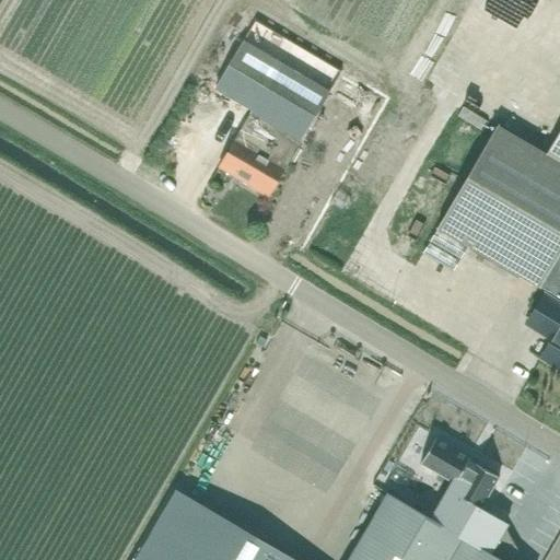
[(269,197),(330,90),(244,39),(213,90),(252,112),(220,167),(254,187),(253,188),(269,197)]
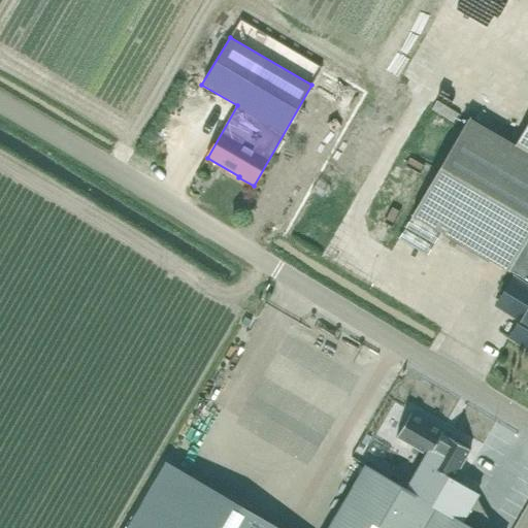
[(527,124),(515,146),(468,119),(413,215),(527,282),(527,124)]
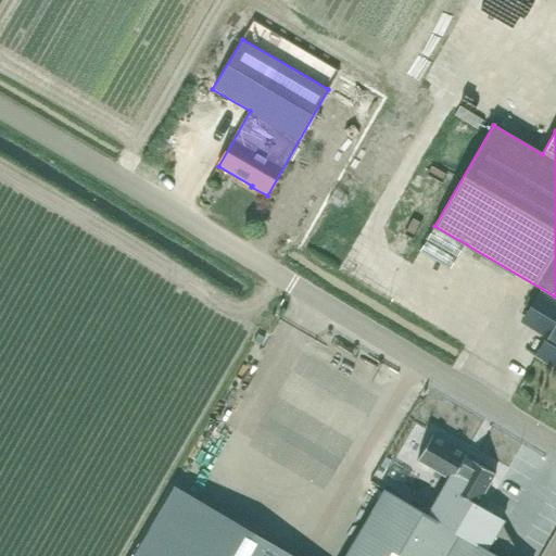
[(346,200),(357,203),(363,185),(352,181),(346,200)]
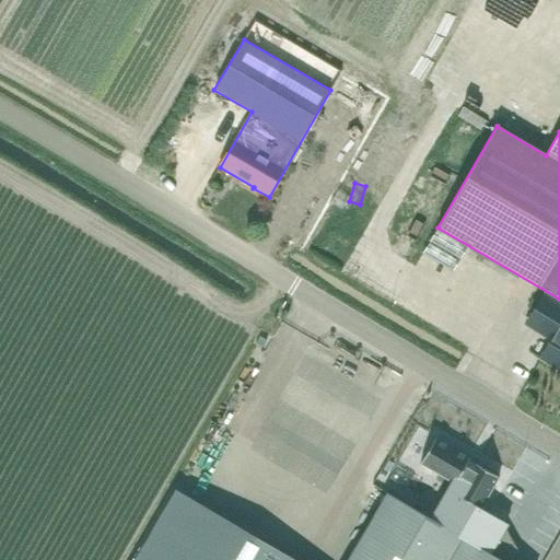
[(559,304),(544,295),(531,319),(556,335),(543,357),(559,366),(559,304)]
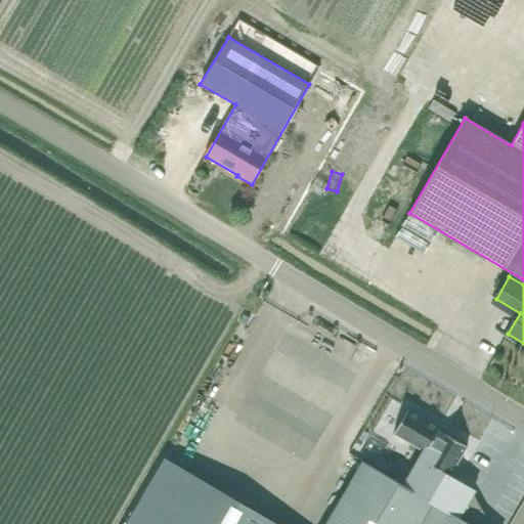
[(408,407),(394,433),(423,449),(418,459),(448,477),(449,474),(468,443),(426,418),(408,407)]
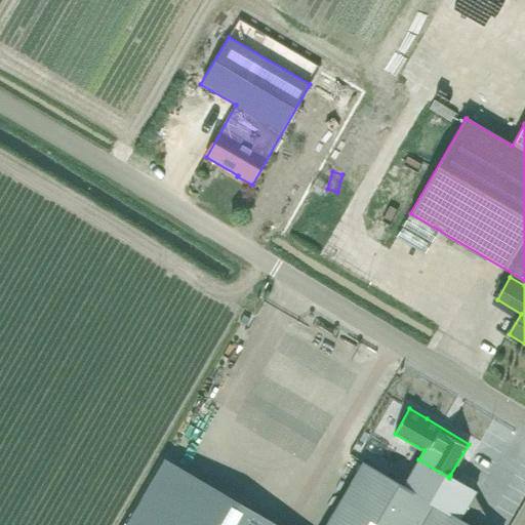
[(275,524),(169,462),(164,459),(125,524),(275,524)]
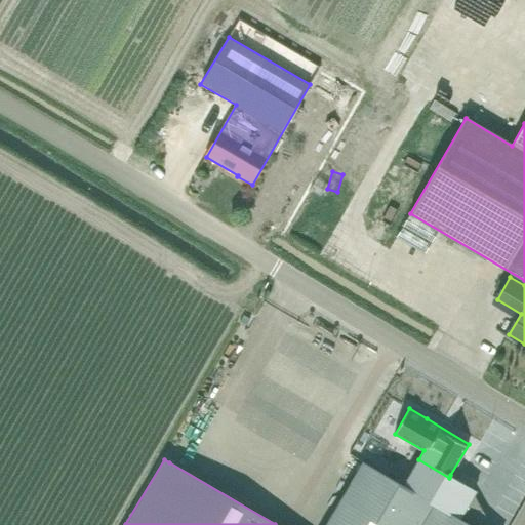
[(472,487),(450,475),(449,478),(418,459),(404,484),(456,515),(472,487)]
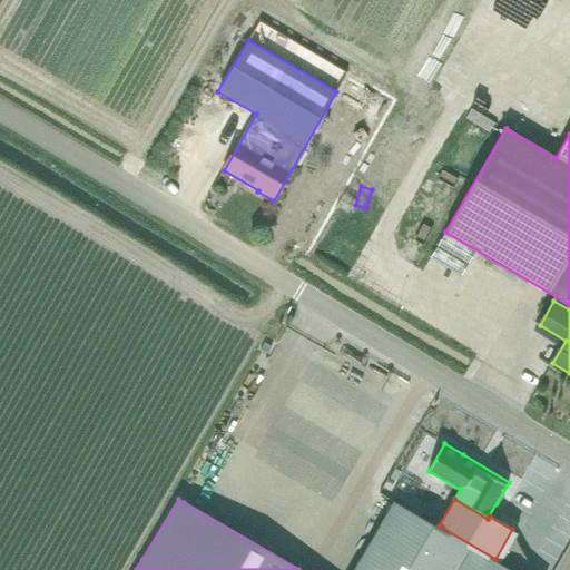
[(513,569),(495,559),(439,526),(396,500),(355,569),(513,569)]
